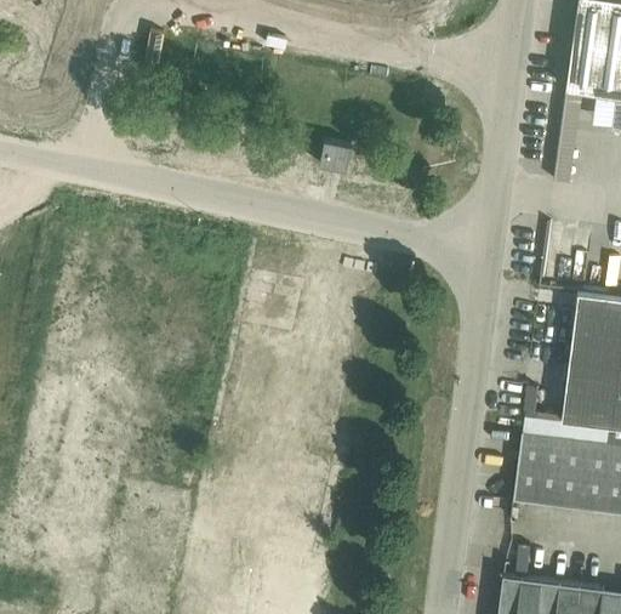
[(577,0),(565,94),(620,101),(620,3),(597,0),(577,0)]
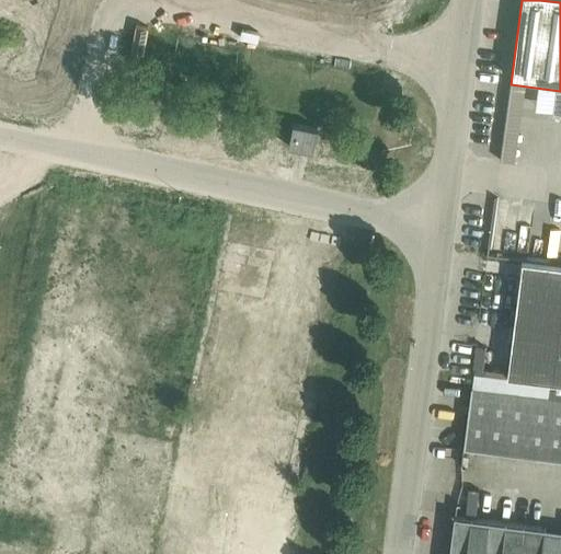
[(317,136),(293,130),(288,153),(312,158),(317,136)]
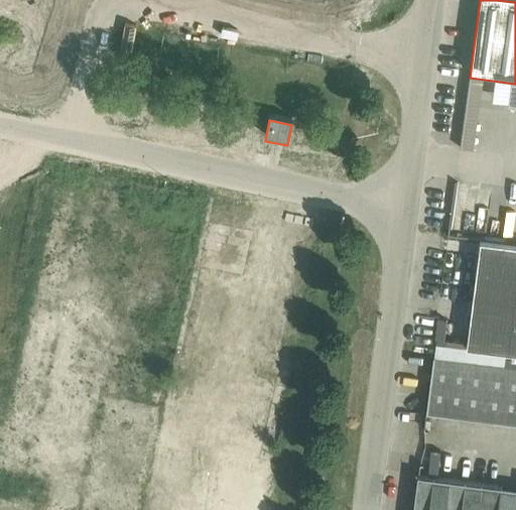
[(515,250),(479,246),(466,352),(515,358),(515,250)]
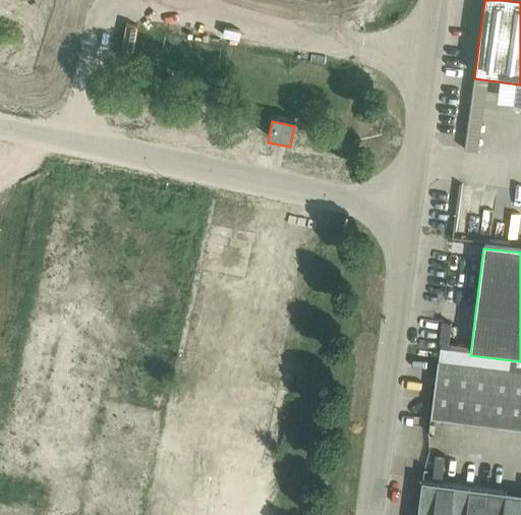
[(520,514),(520,499),(421,485),(417,514),(520,514)]
